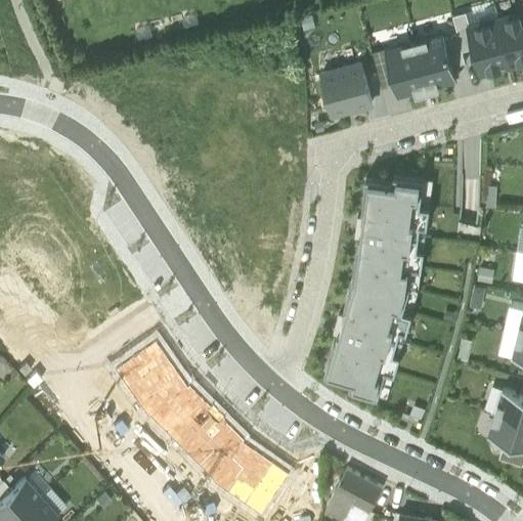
[(461,52),(473,48),(468,29),(469,28),(465,13),(451,16),(456,37),(461,52)]
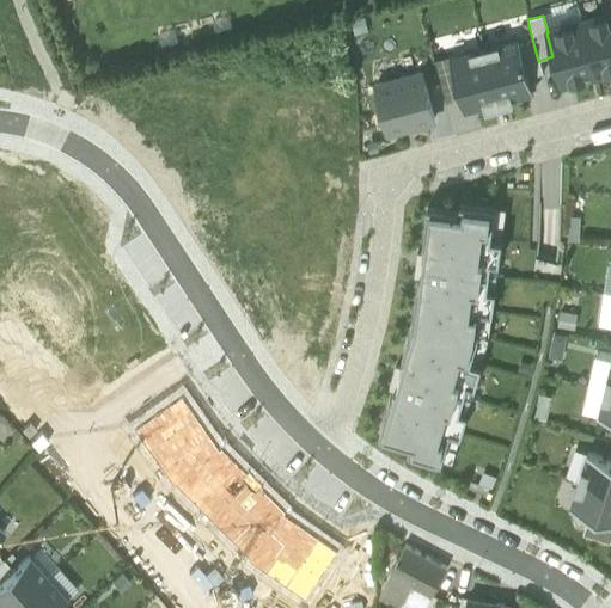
[(610,16),(581,24),(596,78),(610,73),(610,16)]
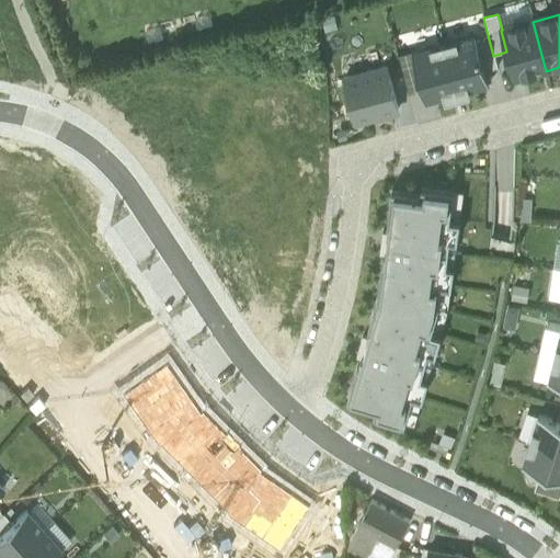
[(506,52),(514,80),(546,71),(533,22),(502,30),(501,31),(506,52)]
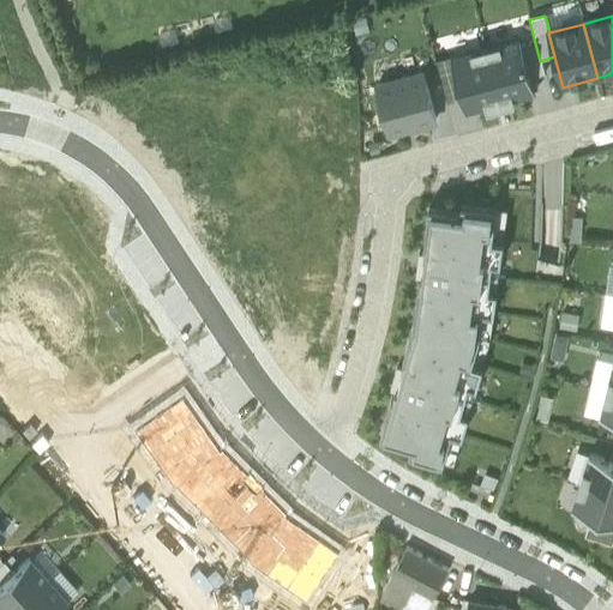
[(520,40),(485,49),(502,109),(515,106),(514,101),(535,95),(530,79),(522,47),(520,40)]
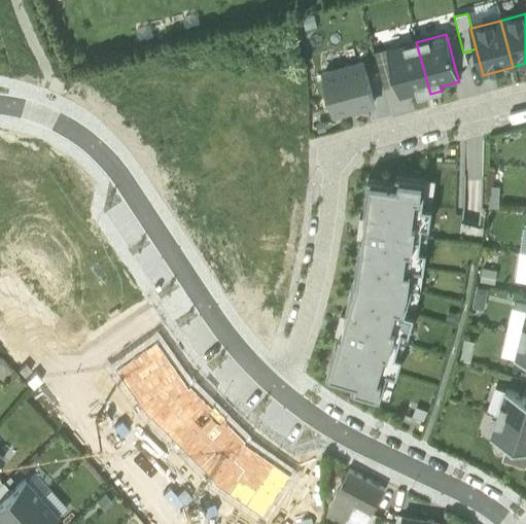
[(459,37),(448,40),(455,68),(467,65),(463,53),(459,37)]
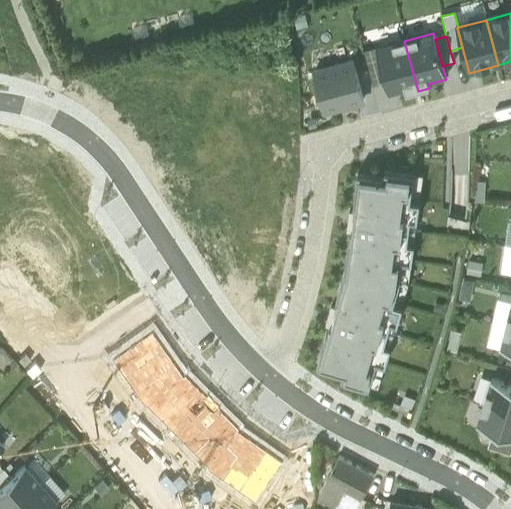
[(406,94),(418,91),(404,41),(375,49),(384,83),(387,95),(405,90),(406,94)]
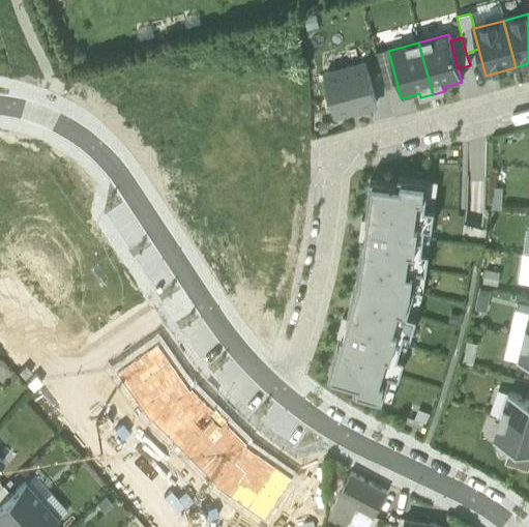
[(385,89),(398,86),(388,51),(376,54),(385,89)]
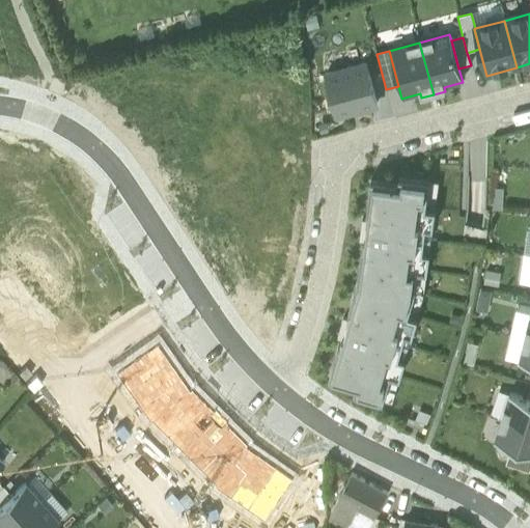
[(377,105),(365,65),(325,76),(336,116),(377,105)]
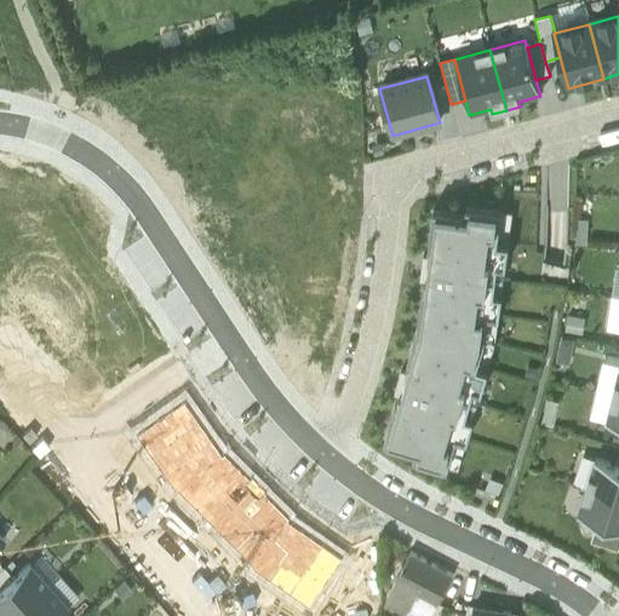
[(103,397),(155,369),(120,300),(61,228),(5,179),(0,184),(0,252),(16,268),(70,335),(103,397)]
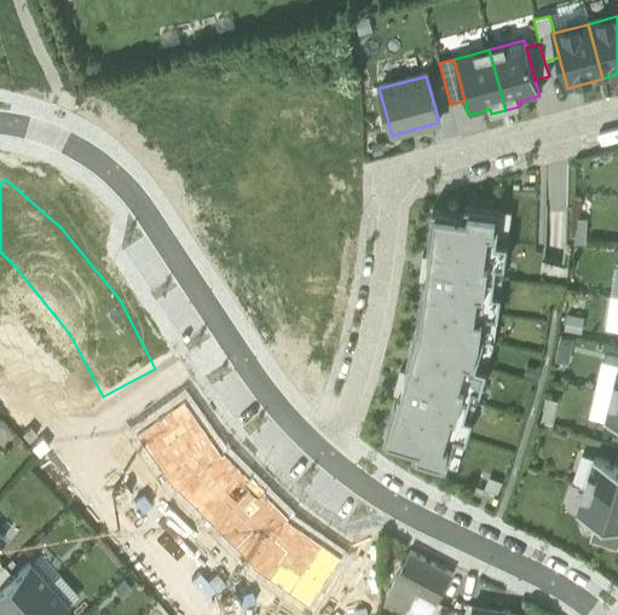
[(413,458),(446,468),(456,439),(466,442),(473,419),(465,417),(472,390),(480,393),(487,371),(477,367),(483,342),(487,317),(497,317),(501,294),(492,293),(496,266),(504,267),(507,244),(496,242),(500,212),(465,207),(465,214),(432,209),(427,249),(428,250),(427,257),(423,256),(420,282),(423,283),(422,290),(416,330),(406,365),(408,366),(405,373),(402,372),(394,395),(399,398),(397,404),(396,404),(385,442),(414,452),(413,458)]
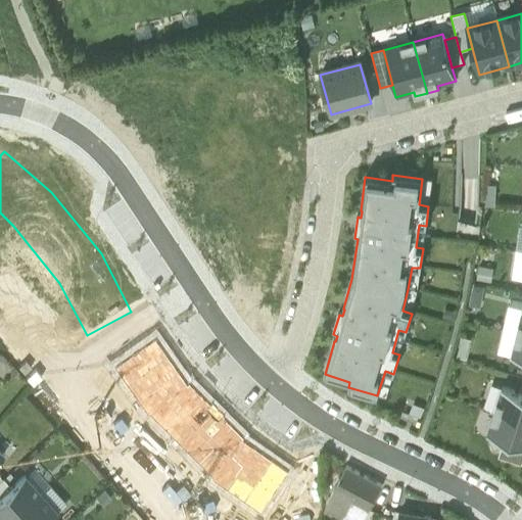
[(495,187),(486,186),(484,207),(494,208),(495,187)]
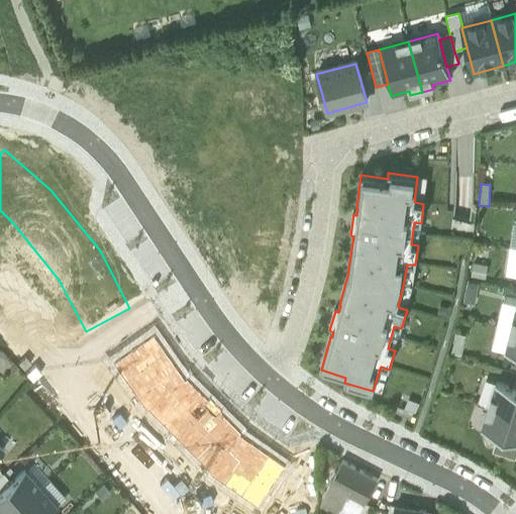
[(515,249),(508,248),(504,278),(515,279),(515,249)]
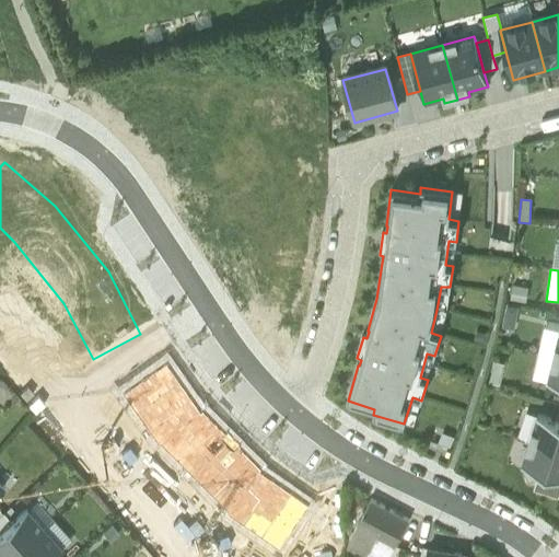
[(528,290),(512,287),(509,302),(525,305),(528,290)]
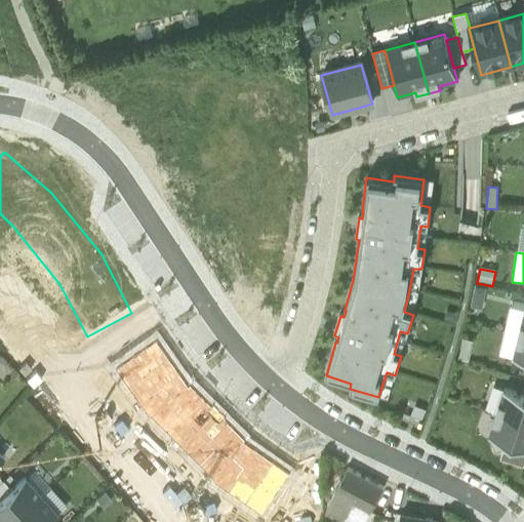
[(486,289),(475,287),(470,310),(481,312),(486,289)]
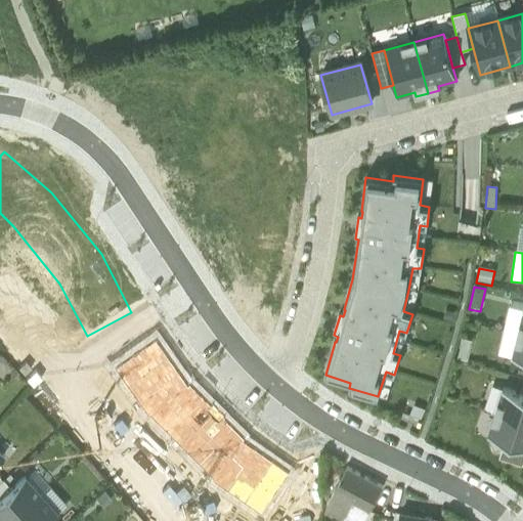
[(517,335),(522,311),(509,308),(503,332),(517,335)]
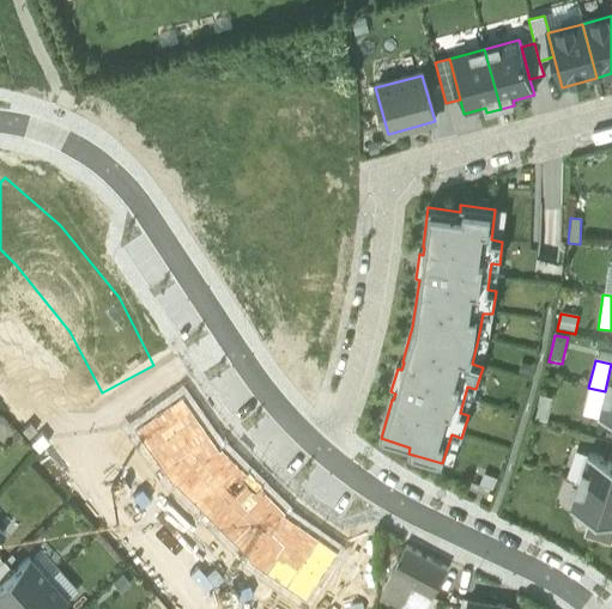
[(605,391),(588,388),(582,415),(599,420),(605,391)]
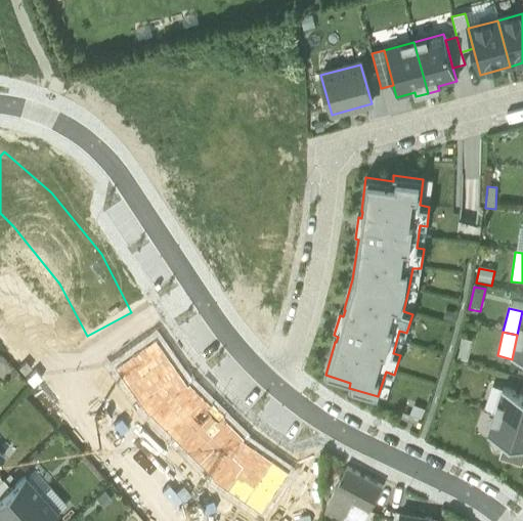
[(522,336),(517,335),(512,359),(522,361),(522,336)]
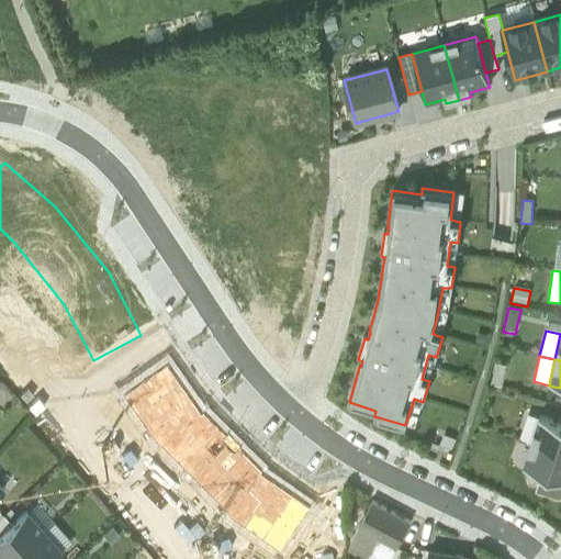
[(166,364),(118,398),(130,414),(134,412),(158,448),(160,447),(225,514),(224,516),(276,554),(307,509),(259,474),(260,472),(202,412),(200,414),(166,364)]
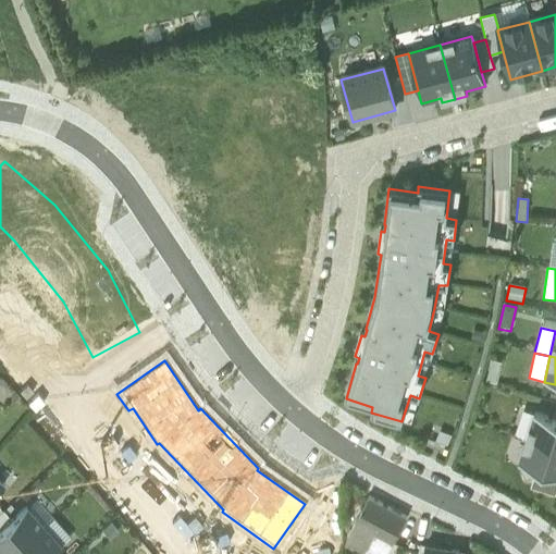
[(503,364),(492,360),(485,382),(496,385),(503,364)]
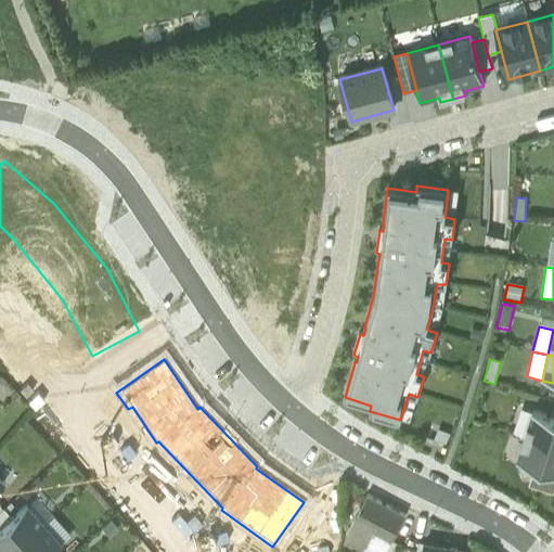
[(553,421),(531,413),(524,438),(553,448),(553,421)]
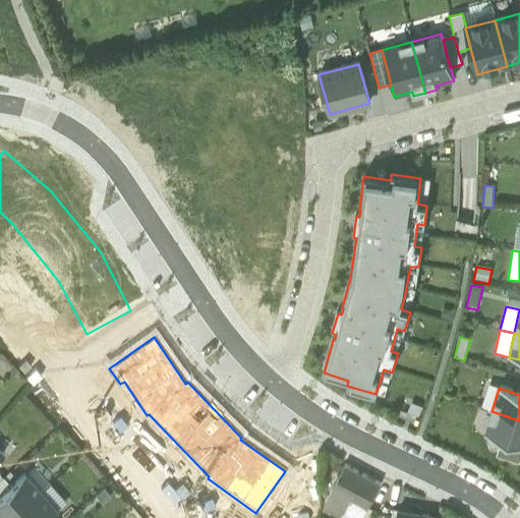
[(519,420),(492,411),(483,435),(519,446),(519,420)]
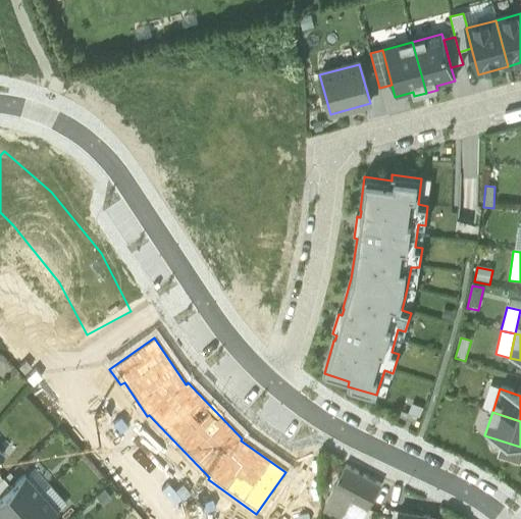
[(520,460),(520,452),(501,446),(497,459),(519,466),(520,460)]
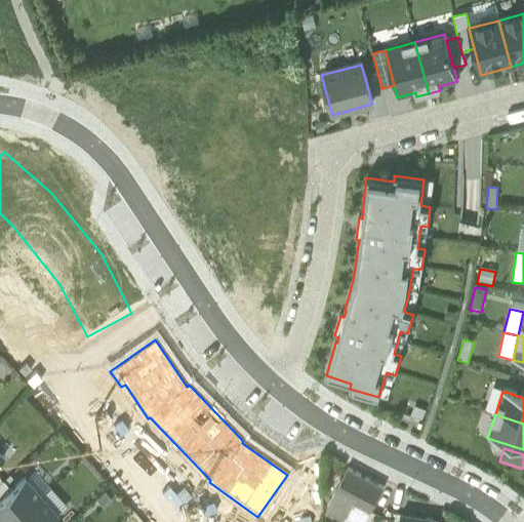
[(324,515),(336,521),(344,521),(352,504),(369,513),(383,489),(346,470),(324,515)]
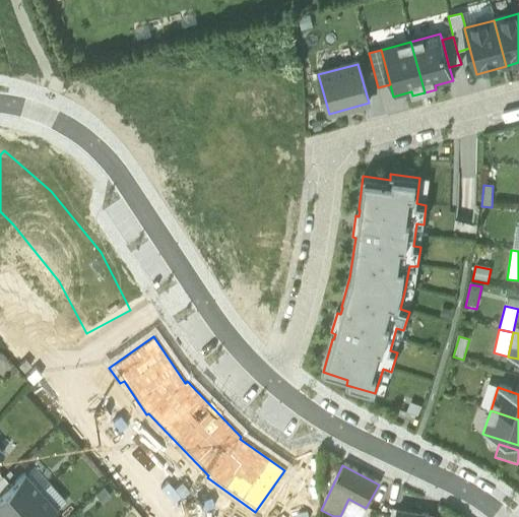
[(40,493),(49,485),(33,466),(23,474),(40,493)]
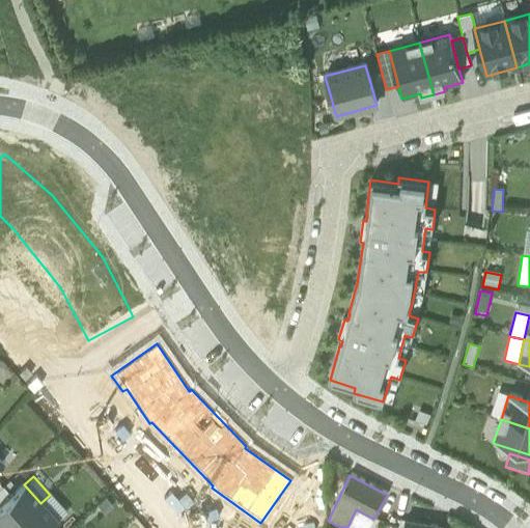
[(12,527),(40,503),(24,484),(9,497),(0,505),(0,527),(12,527)]
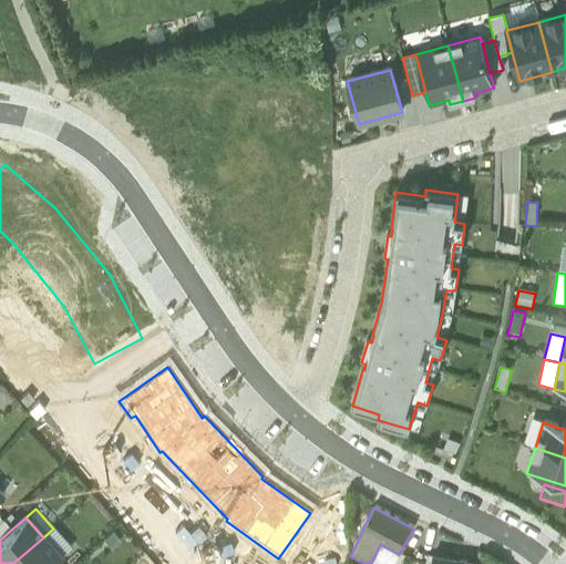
[(0,540),(10,531),(2,521),(0,522),(0,540)]
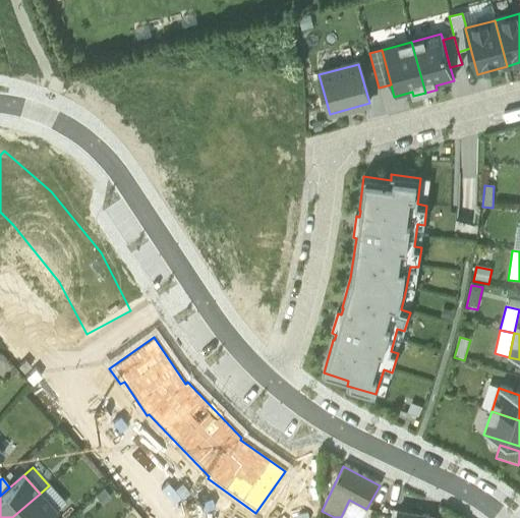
[(49,485),(40,494),(56,512),(65,504),(49,485)]
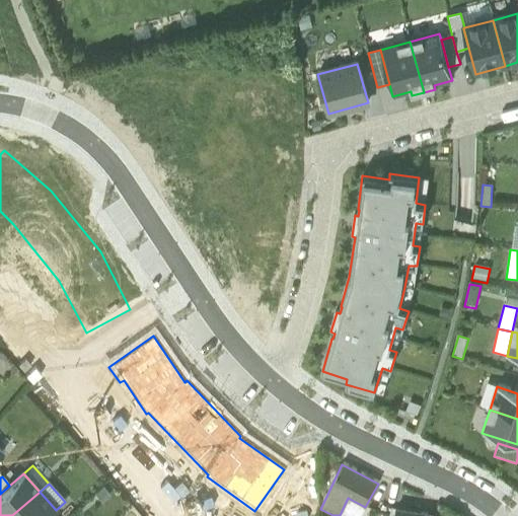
[(40,492),(12,515),(49,515),(56,510),(40,492)]
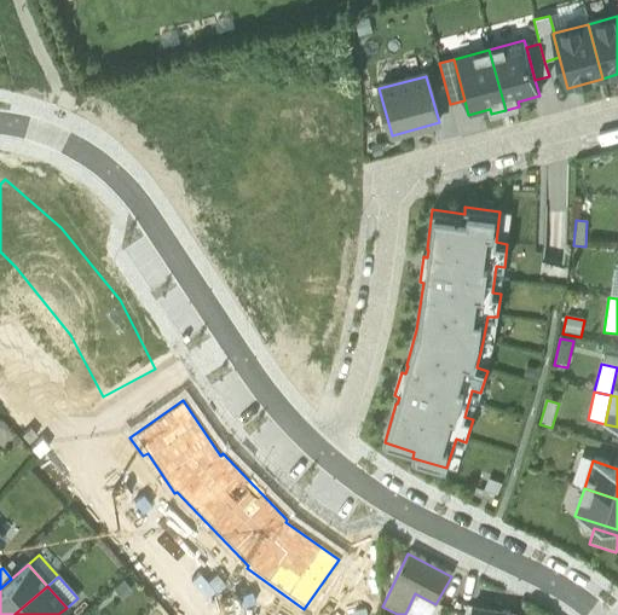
[(415,593),(405,614),(431,614),(435,604),(415,593)]
